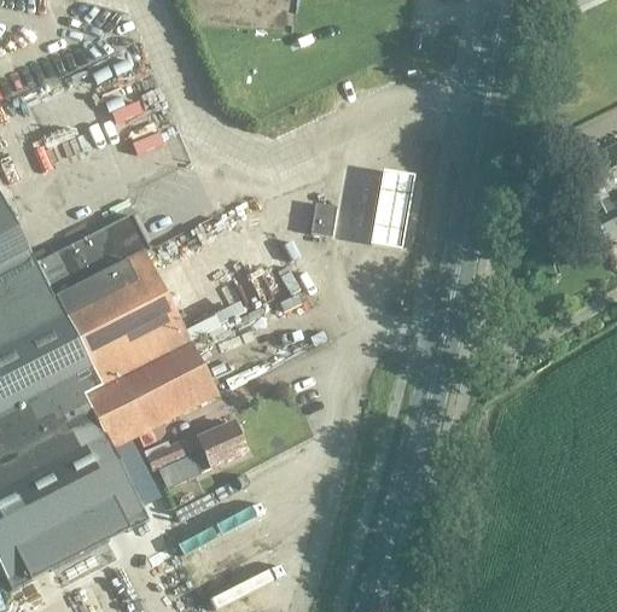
[(616,140),(565,168),(575,187),(586,207),(601,197),(606,207),(613,221),(616,219),(616,140)]
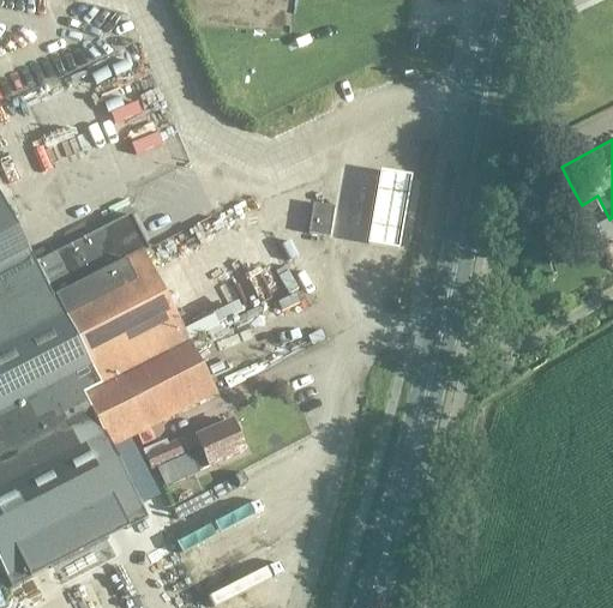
[(413,174),(377,167),(364,238),(401,245),(413,174)]
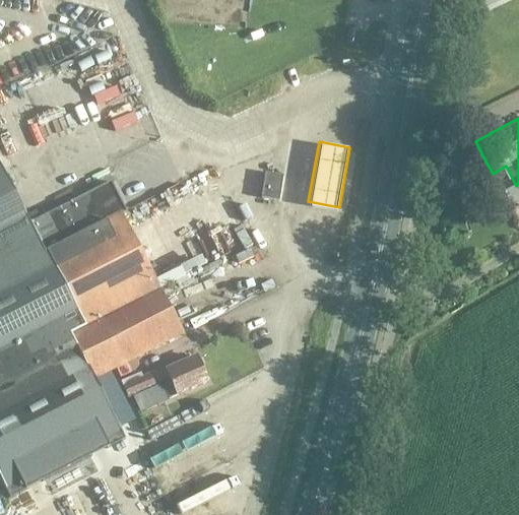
[(0,468),(12,494),(127,434),(96,376),(184,331),(122,211),(127,208),(112,178),(31,219),(0,158),(0,468)]
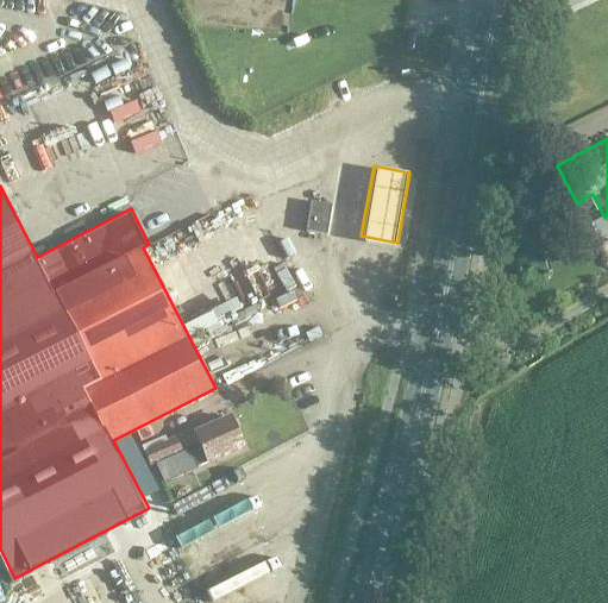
[(307,228),(328,232),(333,202),(312,199),(307,228)]
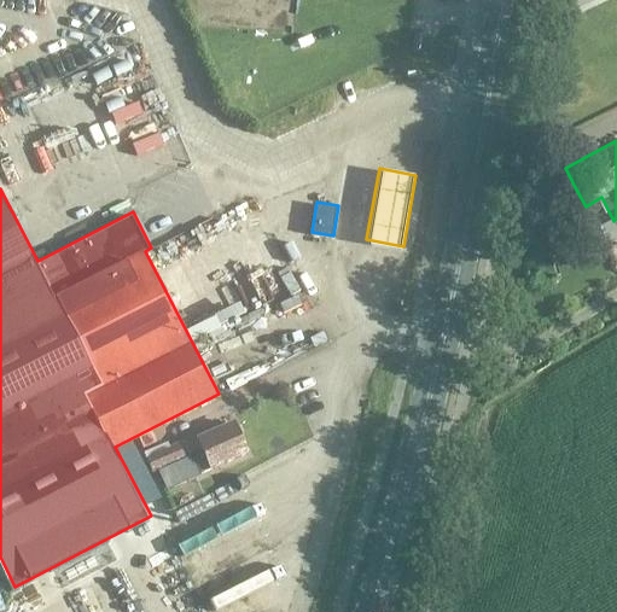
[(216,219),(197,222),(201,238),(219,234),(216,219)]
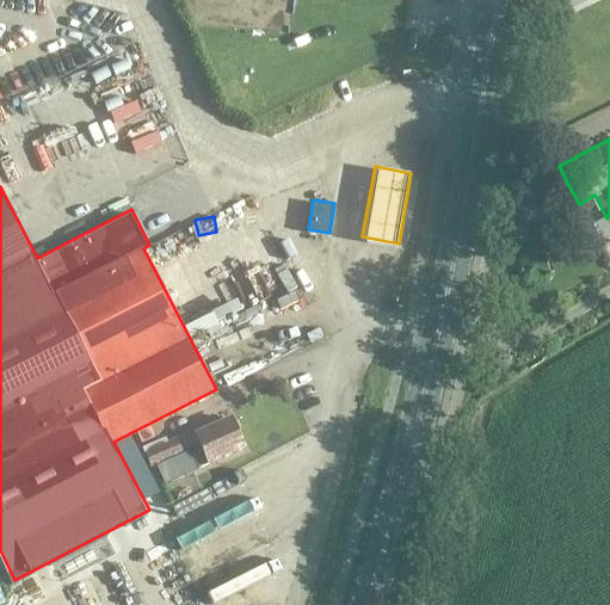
[(204,266),(210,278),(238,265),(232,253),(204,266)]
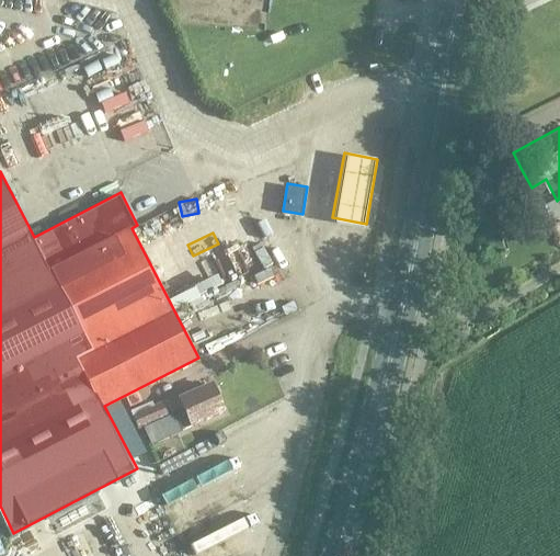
[(132,408),(139,426),(174,409),(183,427),(224,408),(213,382),(181,396),(180,393),(156,404),(153,398),(132,408)]
